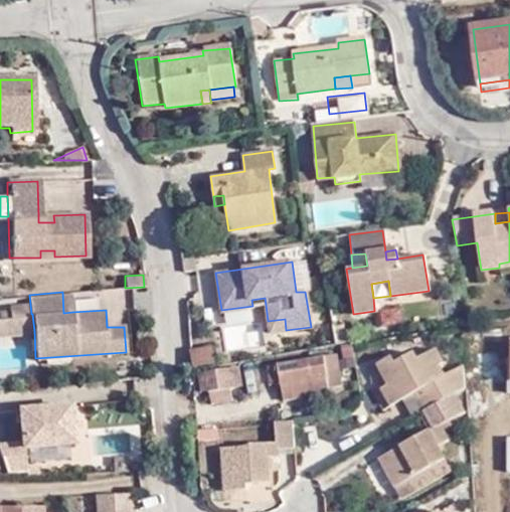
[(70,292),(62,292),(63,313),(72,312),(71,292),(70,292)]
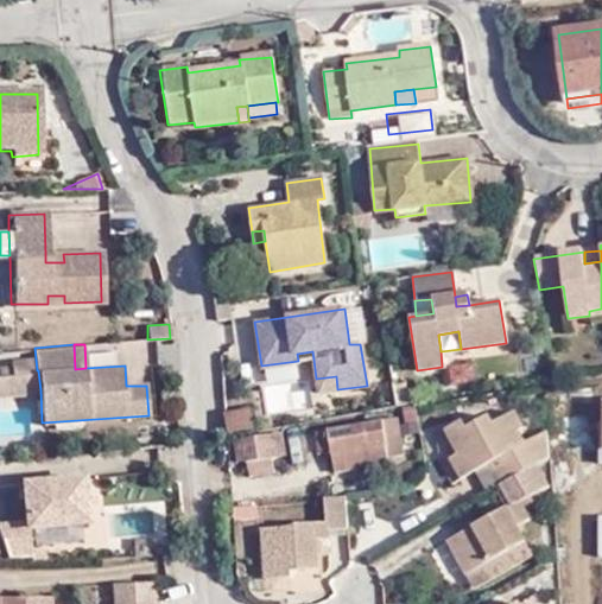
[(11,363),(12,373),(37,370),(36,353),(11,355),(11,363)]
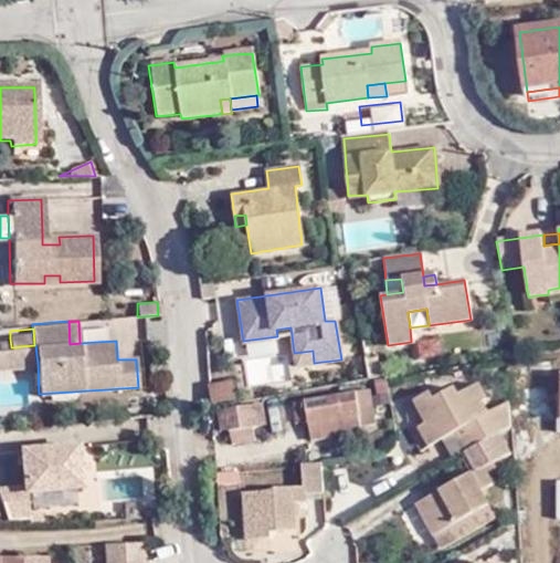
[(439,333),(412,336),(414,355),(441,352),(439,333)]
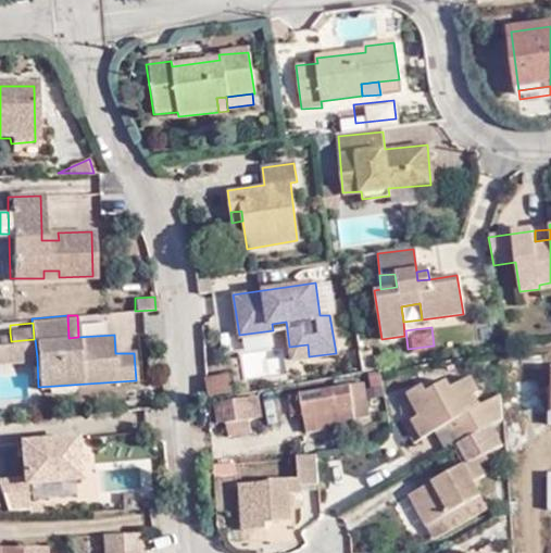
[(0,342),(11,341),(10,332),(0,334),(0,342)]
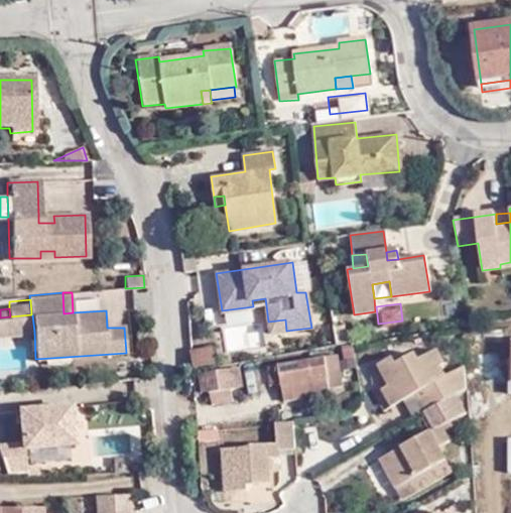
[(0,334),(34,332),(32,314),(31,314),(10,316),(0,317),(0,334)]
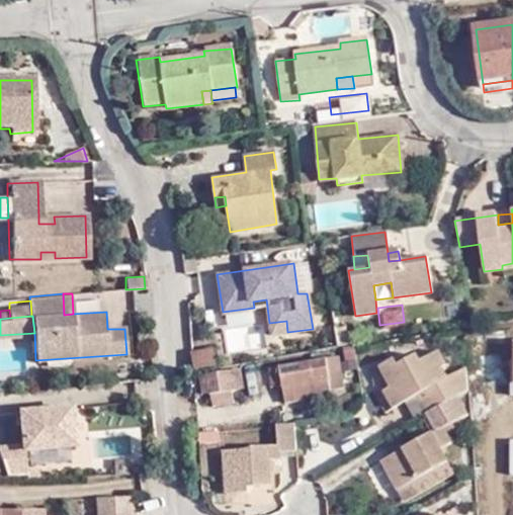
[(270,334),(287,332),(286,321),(269,323),(270,334)]
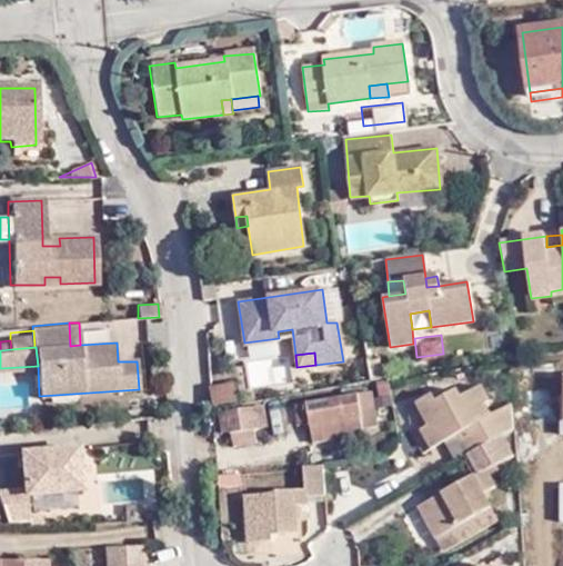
[(375,358),(364,359),(368,380),(379,378),(375,358)]
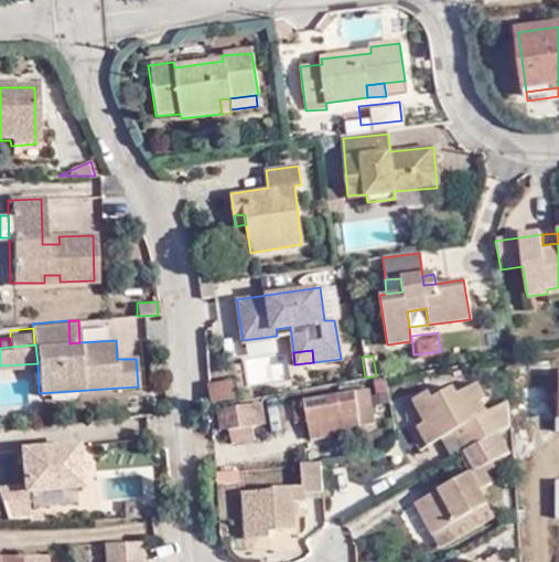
[(228,395),(225,379),(205,383),(207,399),(228,395)]
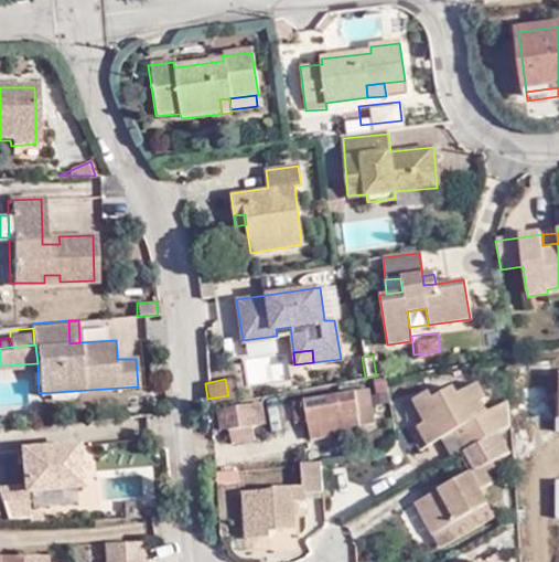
[(496,431),(508,424),(507,399),(483,411),(477,400),(483,396),(474,381),(453,392),(449,385),(429,396),(425,390),(410,399),(421,421),(415,424),(425,443),(452,428),(461,424),(472,444),(496,431)]
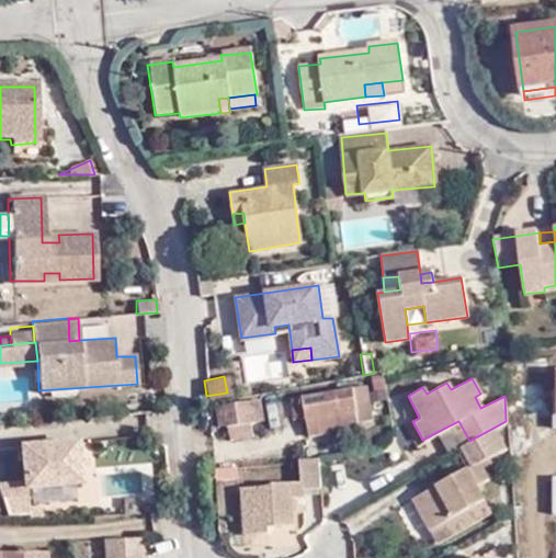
[(303,394),(309,432),(358,424),(356,419),(371,416),(366,383),(303,394)]
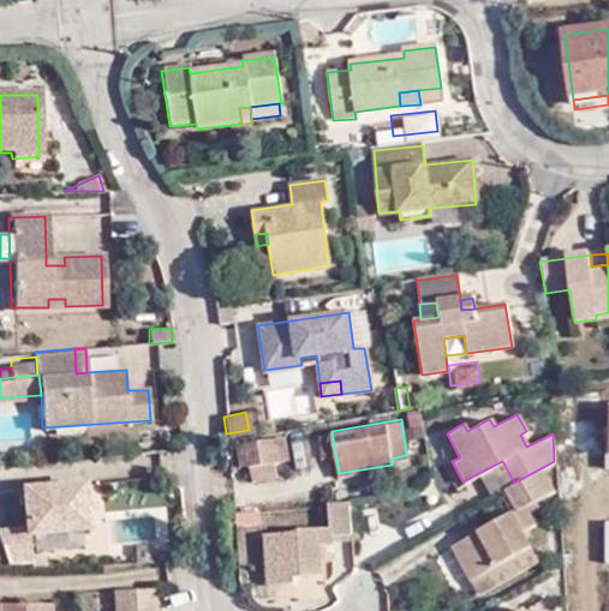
[(245,442),(248,466),(286,460),(282,437),(245,442)]
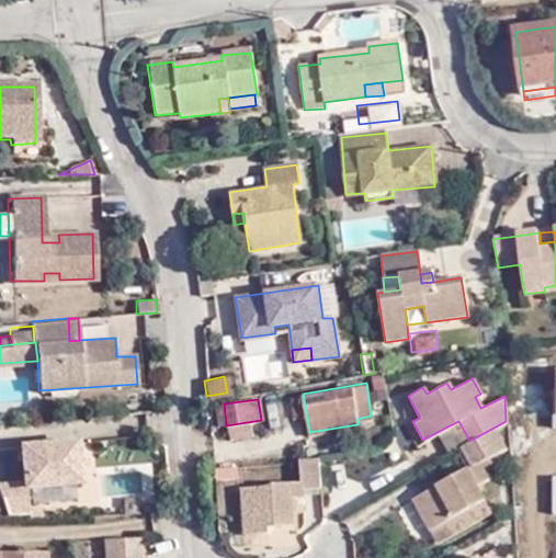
[(252,421),(226,425),(228,440),(253,435),(252,421)]
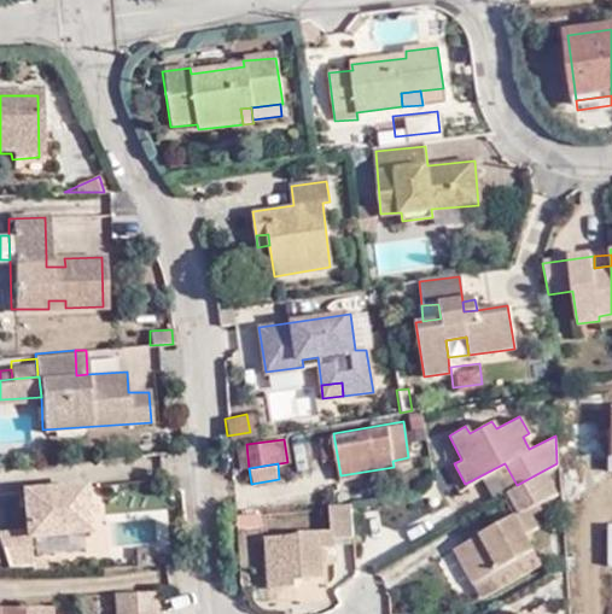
[(506,491),(517,485),(505,463),(495,468),(479,477),(490,498),(506,491)]
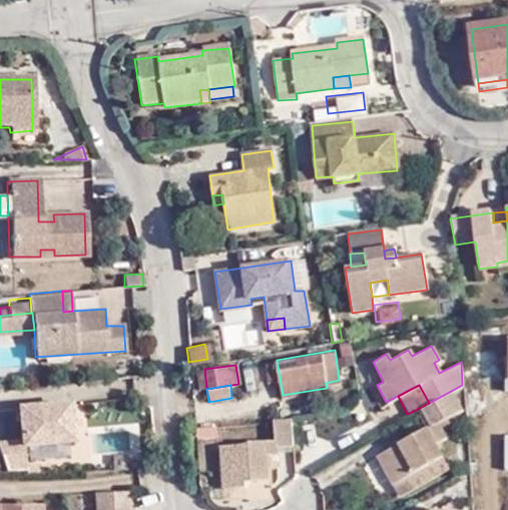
[(451,391),(429,403),(420,408),(429,425),(404,439),(408,446),(403,448),(399,442),(376,455),(391,483),(440,457),(433,443),(444,438),(436,422),(461,409),(451,391)]
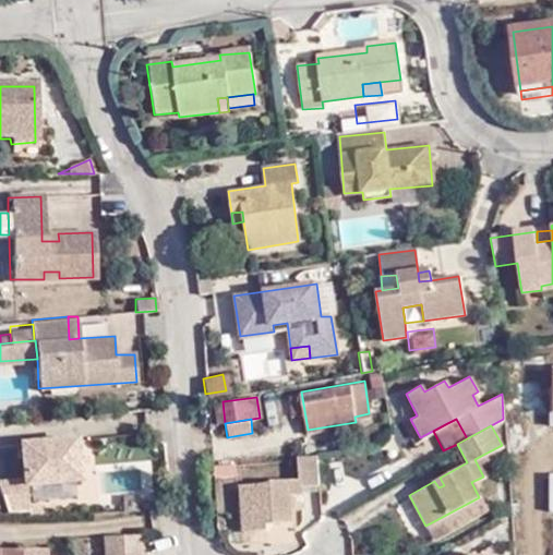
[(21,474),(14,474),(16,506),(26,507),(26,499),(24,480),(76,475),(73,434),(20,439),(21,474)]
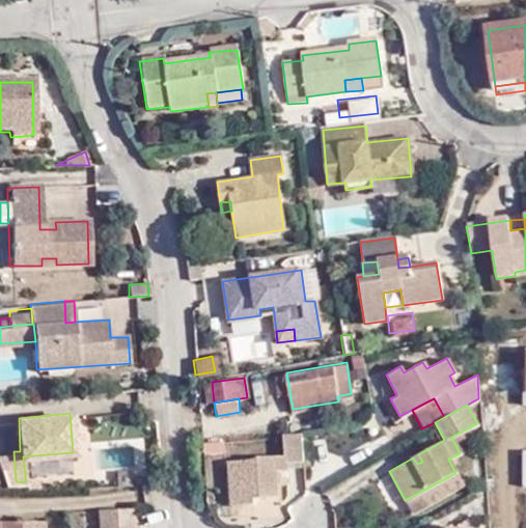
[(303,460),(300,428),(282,431),(283,451),(256,452),(257,456),(227,459),(229,502),(251,501),(251,495),(275,494),(273,469),(285,469),(284,460),(303,460)]
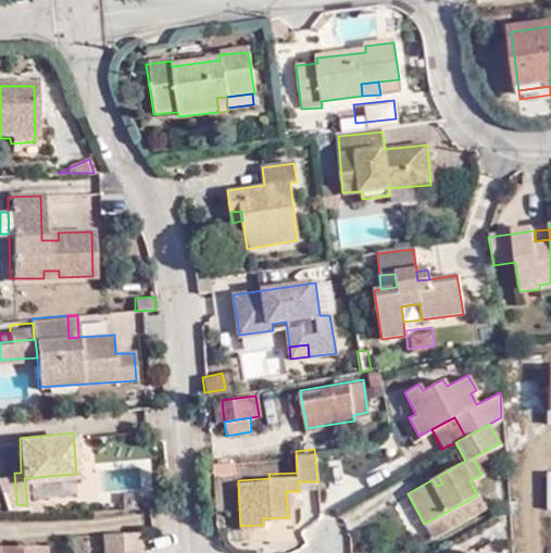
[(233,470),(232,457),(210,460),(211,472),(233,470)]
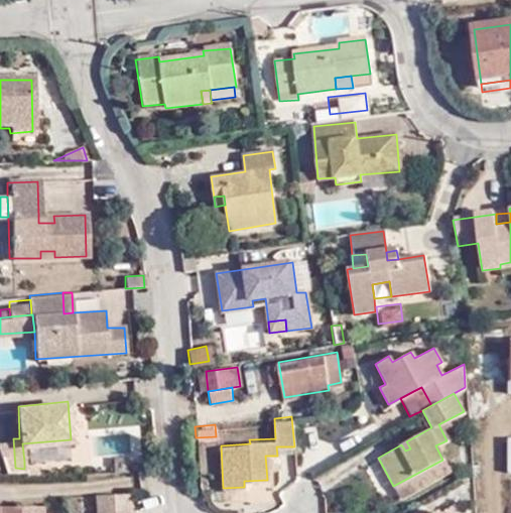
[(341,437),(301,444),(304,464),(344,457),(341,437)]
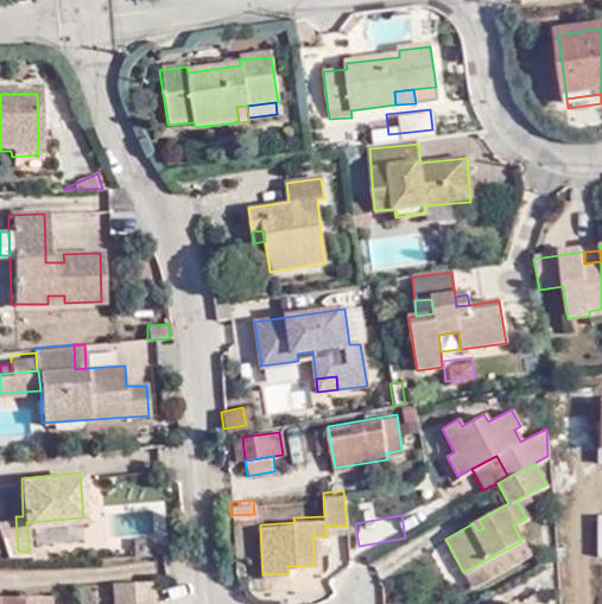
[(16,516),(0,517),(0,540),(4,551),(18,551),(16,516)]
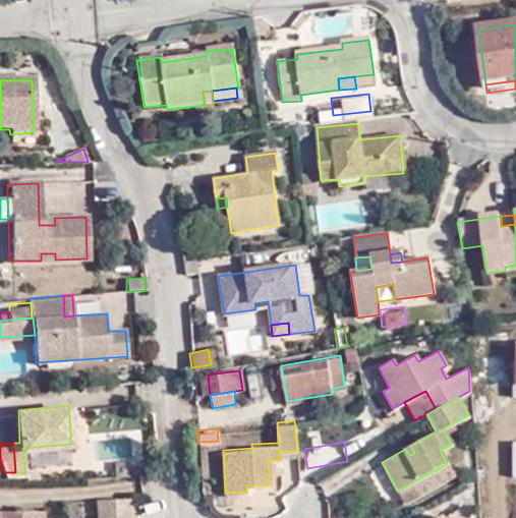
[(410,446),(405,449),(409,455),(414,453),(410,446)]
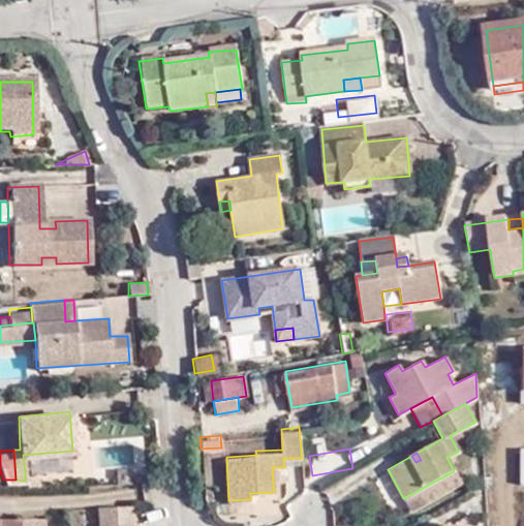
[(454,471),(403,498),(409,509),(460,483),(454,471)]
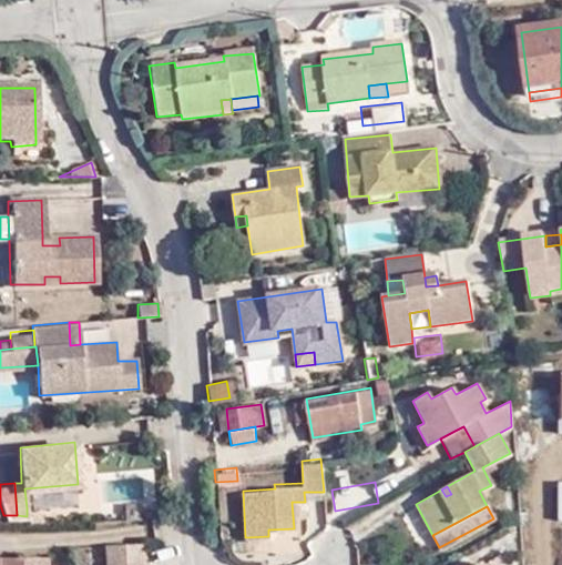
[(142,564),(141,542),(106,542),(108,564),(142,564)]
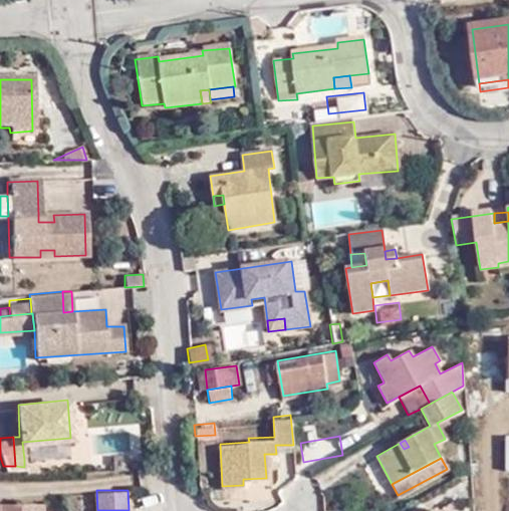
[(451,501),(441,506),(443,510),(447,510),(455,507),(451,501)]
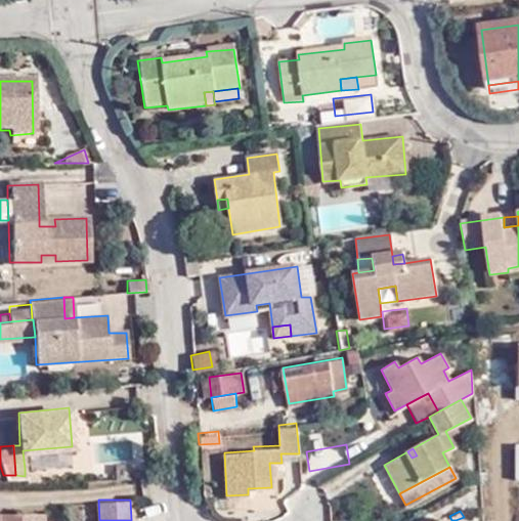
[(17,520),(18,512),(0,512),(0,520),(17,520)]
